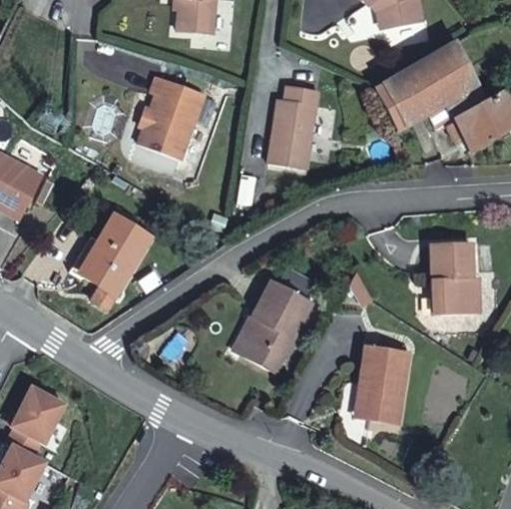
[(183,0),(180,31),(216,34),(219,0),(183,0)]
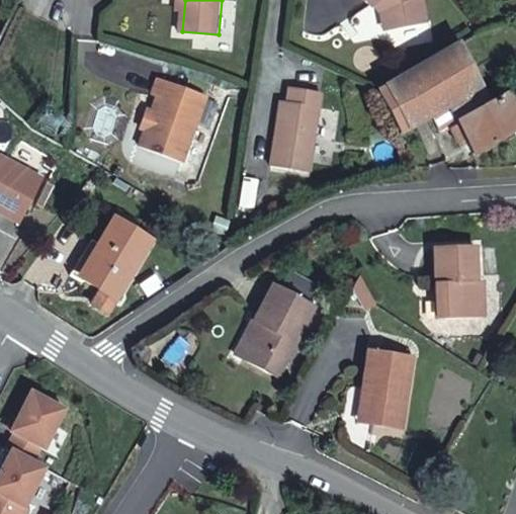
[(369,0),(374,6),(380,1),(391,13),(394,28),(428,21),(424,0),(369,0)]
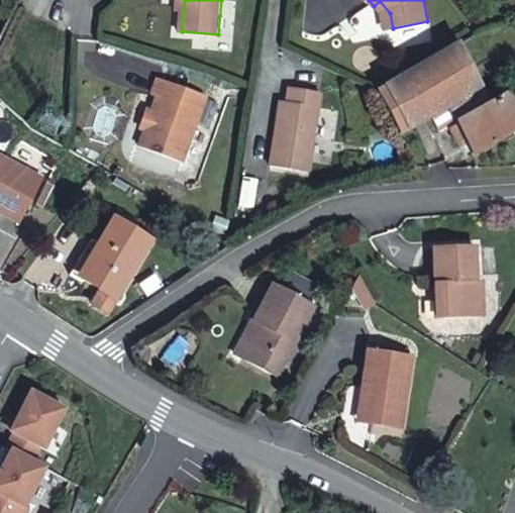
[(355,27),(373,26),(372,8),(354,8),(355,27)]
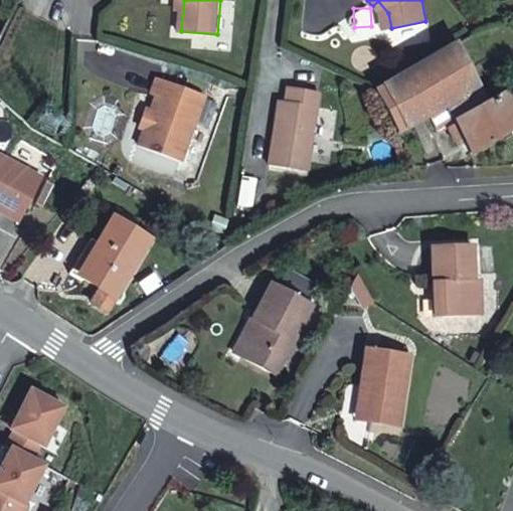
[(487,103),(456,42),(438,53),(376,89),(400,131),(449,105),(458,124),(450,128),(456,140),(464,136),(472,149),(512,125),(512,108),(505,93),(487,103)]
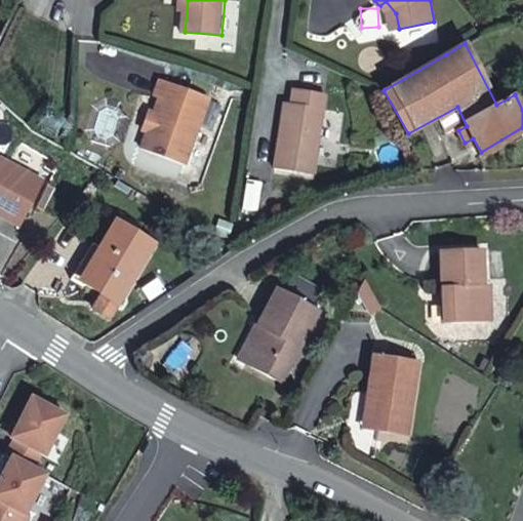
[(186,163),(210,95),(161,78),(155,94),(161,96),(155,113),(158,117),(154,126),(150,126),(143,148),(186,163)]
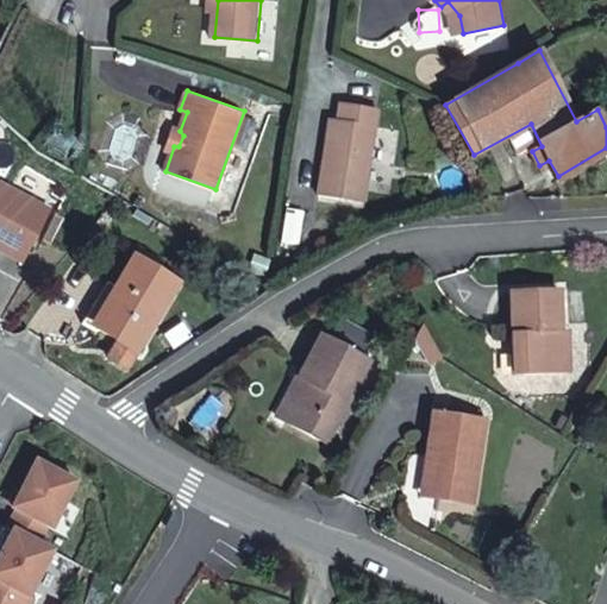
[(318,194),(356,199),(367,200),(379,111),(337,105),(335,123),(327,123),(323,164),(329,165),(326,175),(321,178),(319,182),(318,194)]
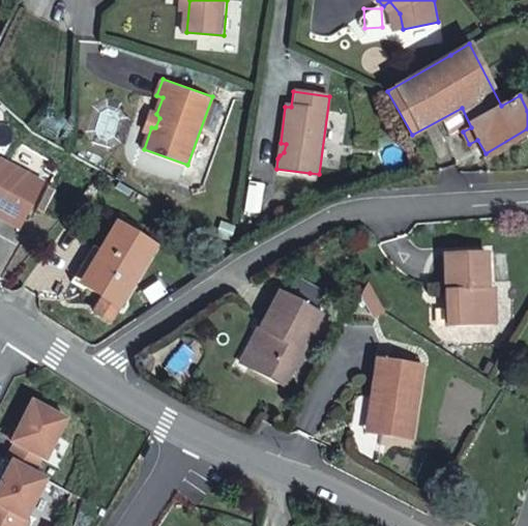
[(0,207),(9,212),(6,218),(22,227),(45,182),(0,158),(0,207)]
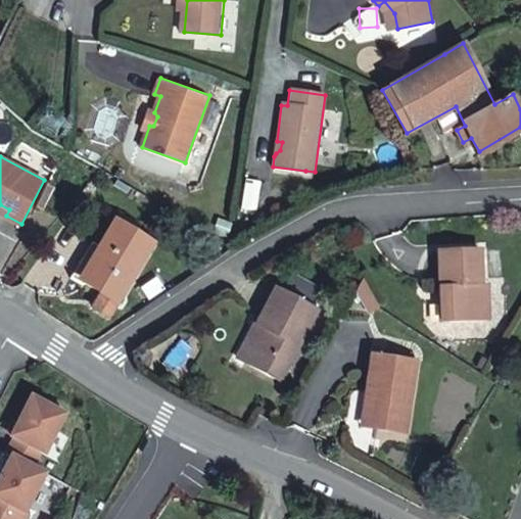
[(245,176),(242,208),(257,210),(261,178),(245,176)]
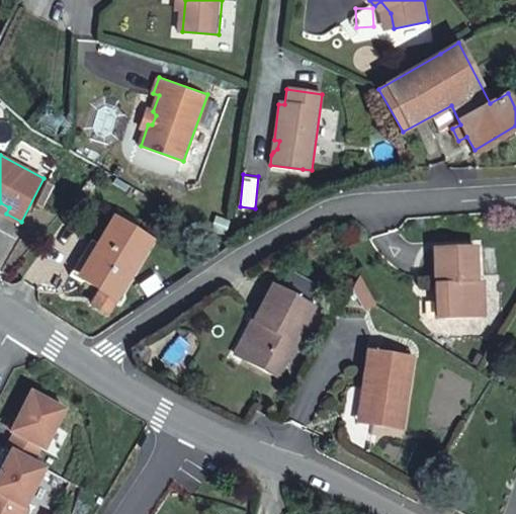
[(0,202),(0,209),(6,213),(9,207),(0,202)]
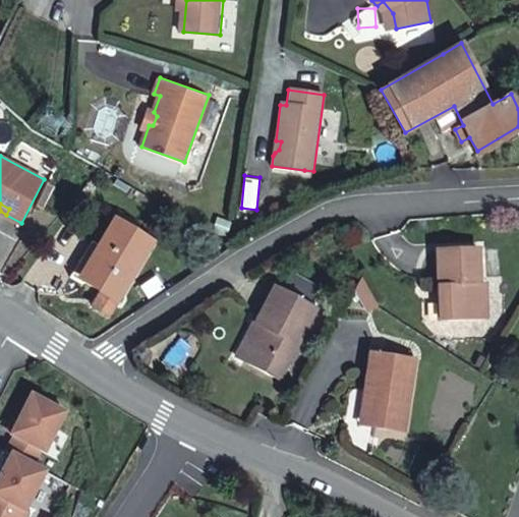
[(213,231),(228,235),(233,218),(217,214),(213,231)]
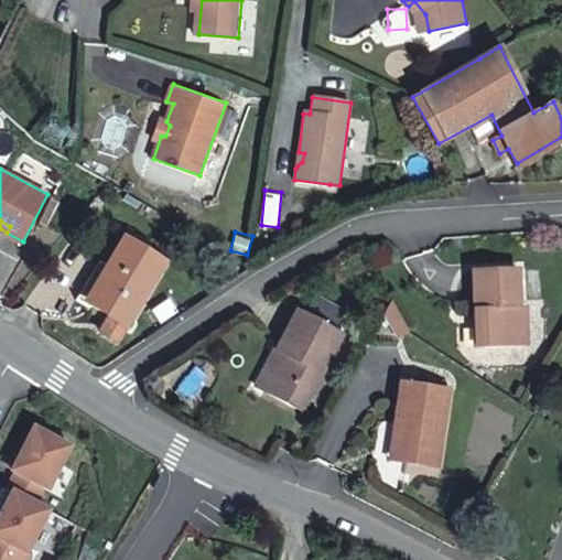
[(131,239),(115,267),(110,275),(117,279),(99,309),(134,329),(173,262),(131,239)]
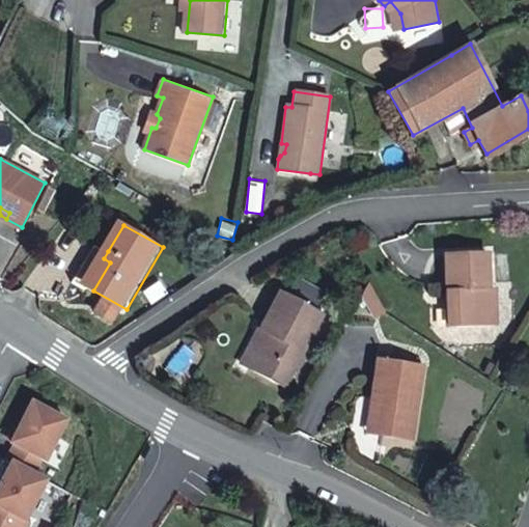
[(104,258),(108,251),(101,247),(78,284),(92,292),(93,290),(110,262),(104,258)]
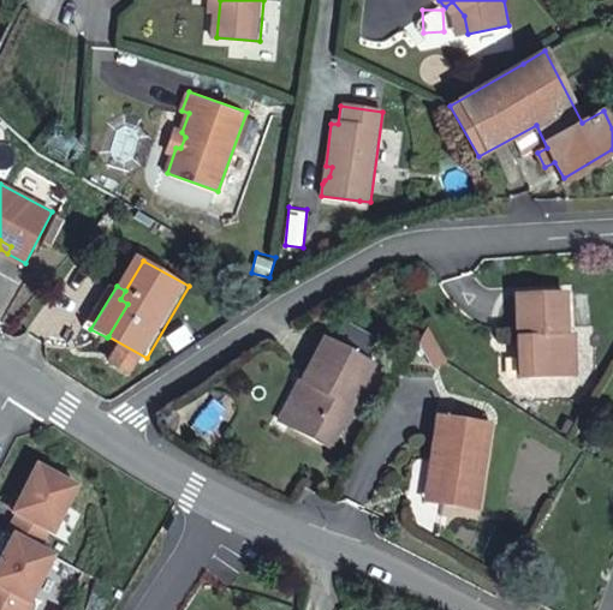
[(564,295),(516,297),(518,340),(528,340),(529,382),(576,381),(573,338),(566,338),(564,295)]
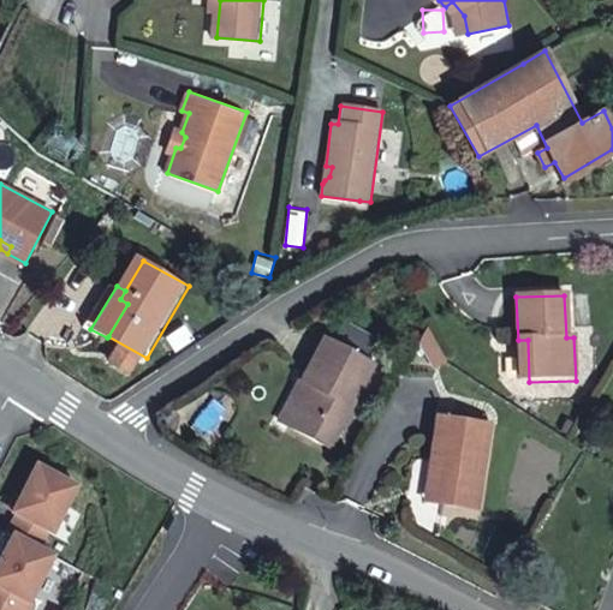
[(429,329),(416,336),(432,366),(445,359),(429,329)]
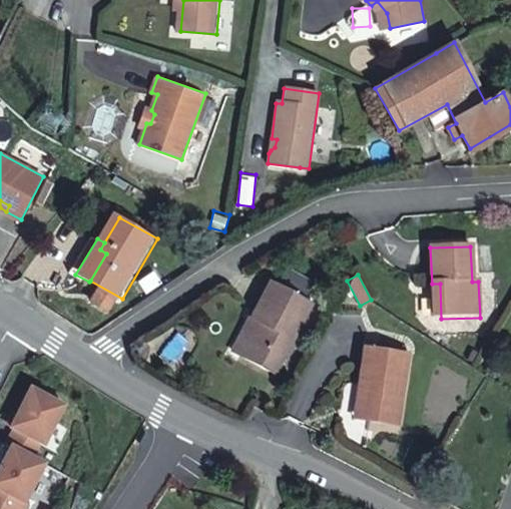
[(275,279),(254,315),(262,319),(242,352),(277,370),(316,301),(275,279)]
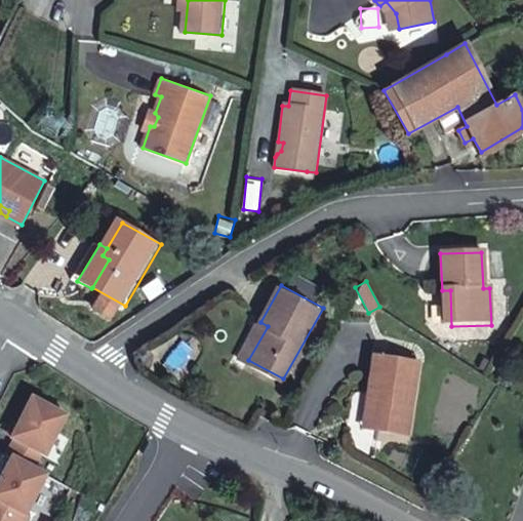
[(450,290),(442,290),(443,326),(451,326),(450,290)]
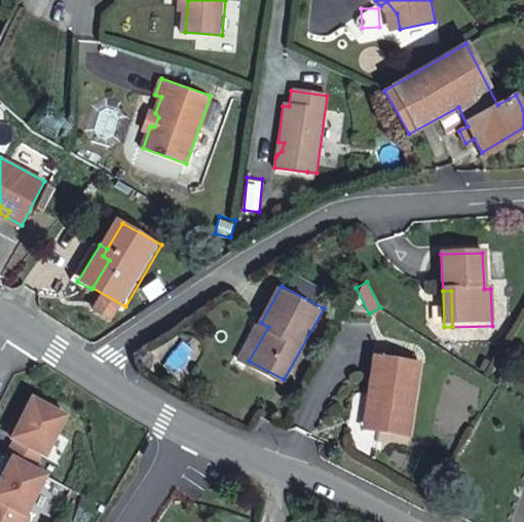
[(268,327),(261,323),(242,356),(249,361),(268,327)]
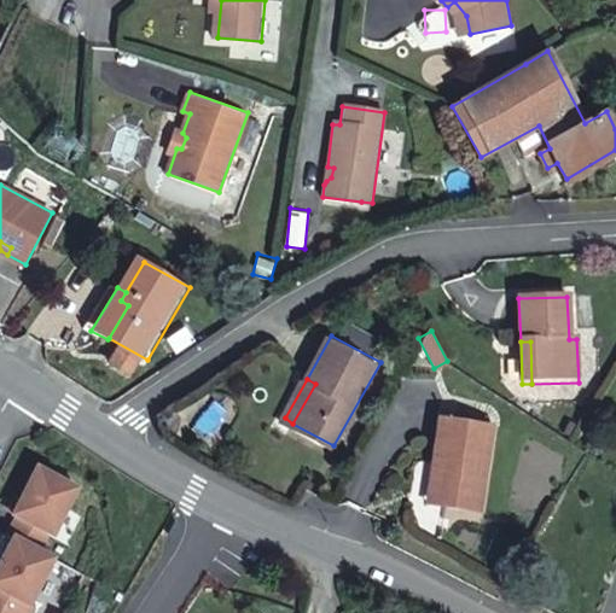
[(446,414),(437,459),(445,460),(439,501),(484,509),(499,422),(446,414)]
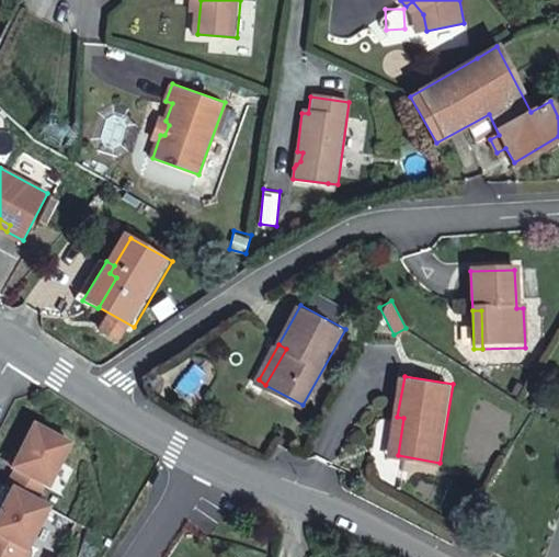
[(403,418),(397,417),(390,454),(398,455),(403,418)]
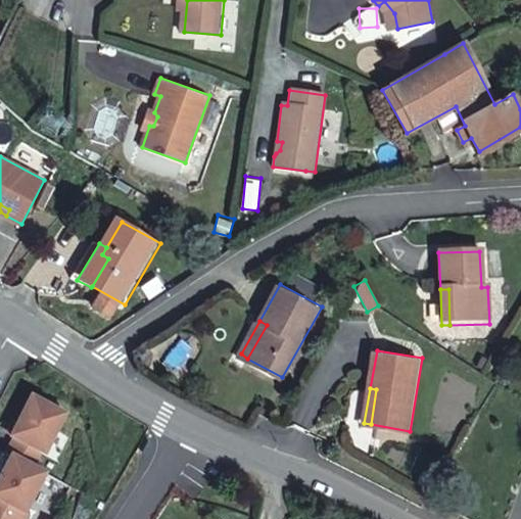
[(12,434),(6,446),(10,449),(33,461),(40,447),(43,450),(63,409),(29,391),(9,432),(12,434)]
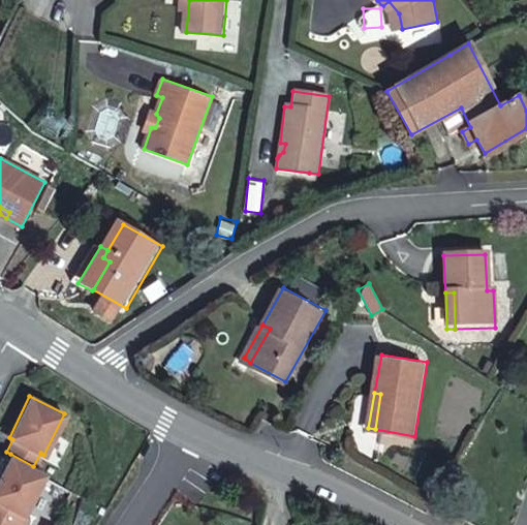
[(0,520),(9,524),(24,524),(29,515),(25,513),(45,472),(33,466),(10,454),(0,474),(0,520)]
